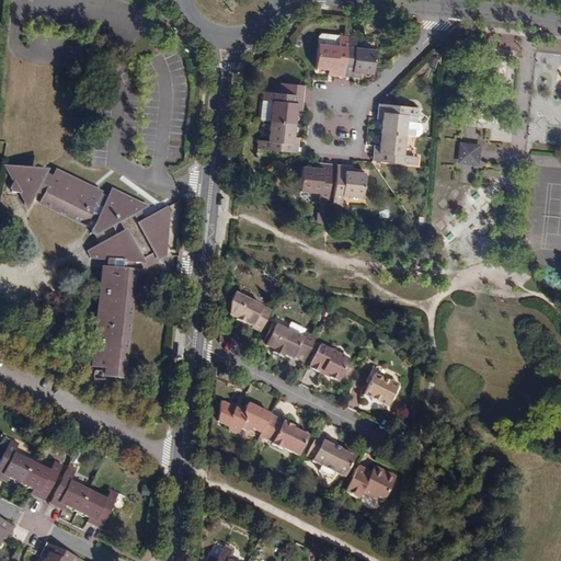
[(339,35),(321,34),(316,37),(317,43),(339,44),(339,35)]
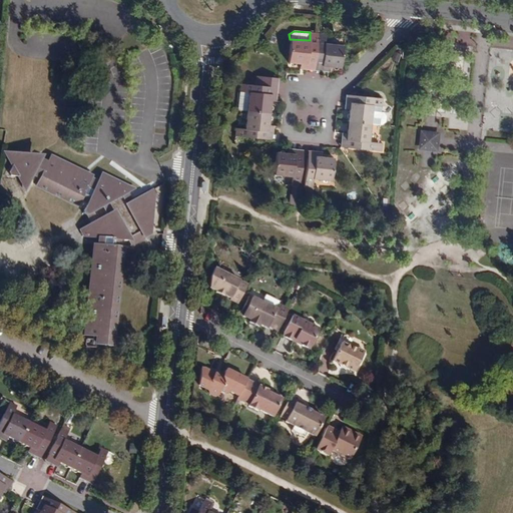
[(315,62),(320,33),(310,32),(310,40),(290,39),(287,63),(302,64),(307,65),(307,61),(315,62)]
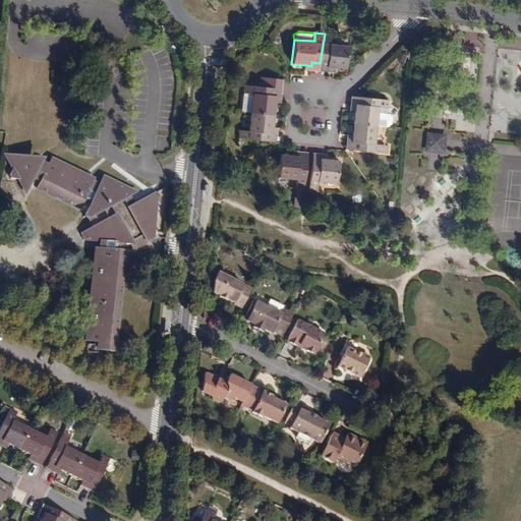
[(331,35),(325,34),(320,63),(327,63),(326,67),(334,68),(346,69),(347,45),(330,43),(331,35)]
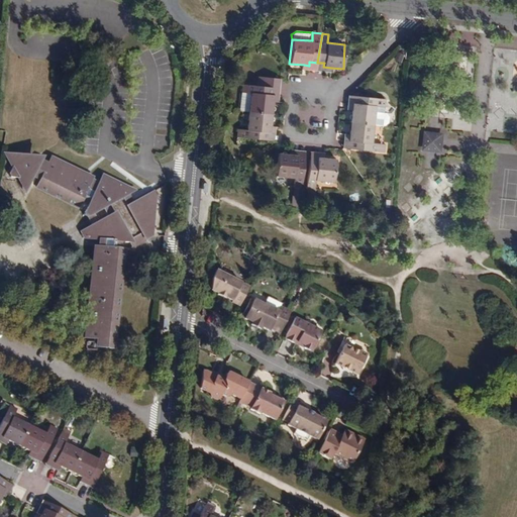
[(303,72),(316,73),(317,63),(309,62),(309,66),(304,65),(303,72)]
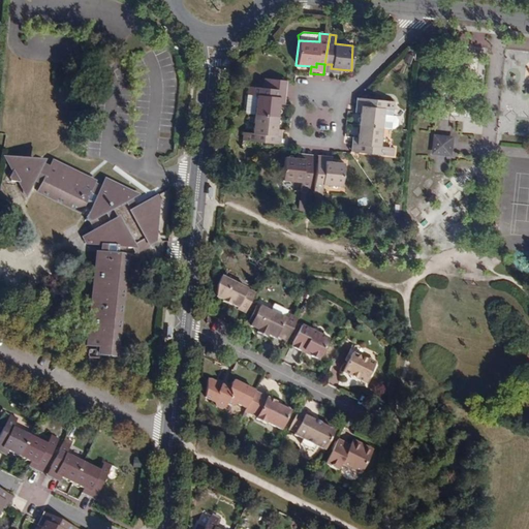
[(324,64),(323,74),(339,76),(339,69),(331,68),(332,64),(324,64)]
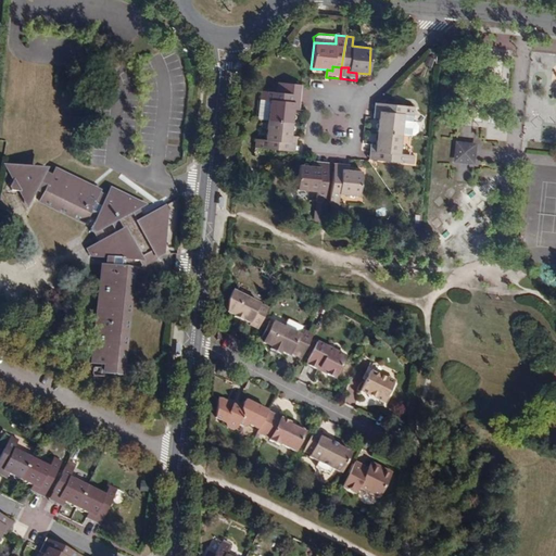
[(265,123),(292,125),(294,110),(294,104),(289,104),(290,95),(258,90),(257,100),(267,101),(265,123)]
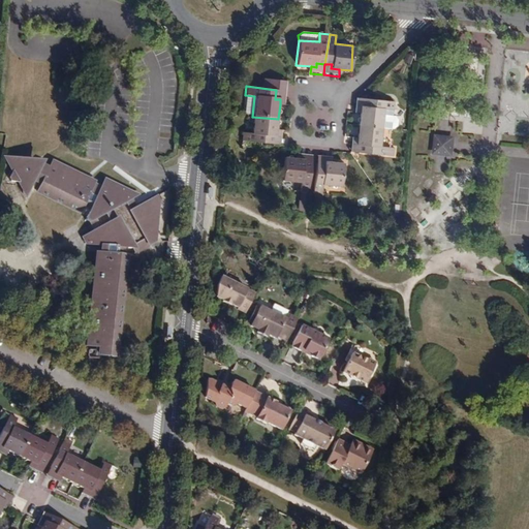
[(287,91),(276,90),(275,99),(280,99),(280,104),(286,104),(287,91)]
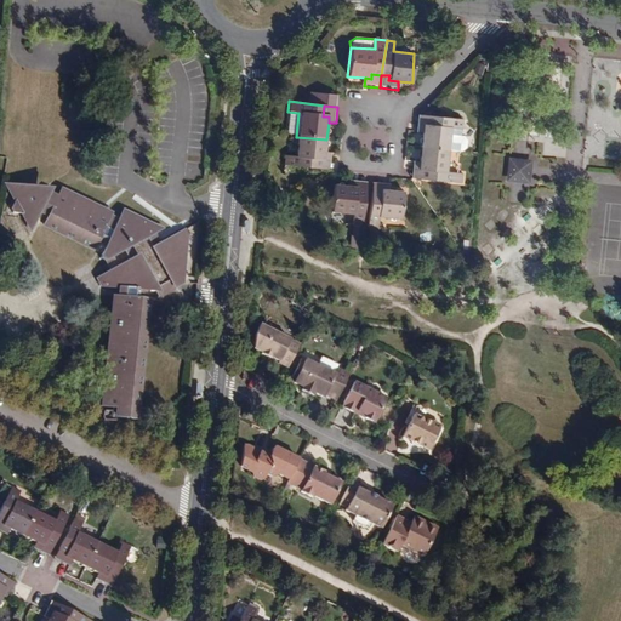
[(429,125),(431,118),(419,115),(416,134),(423,134),(425,125),(429,125)]
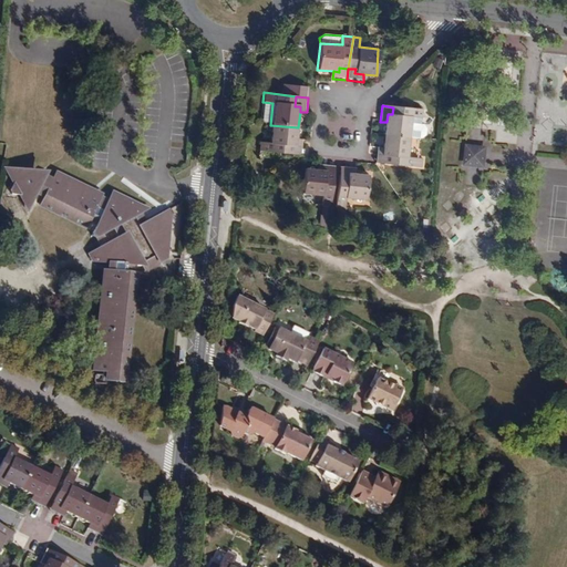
[(385,135),(413,138),(414,120),(424,121),(425,111),(393,107),(392,114),(388,114),(387,122),(385,135)]
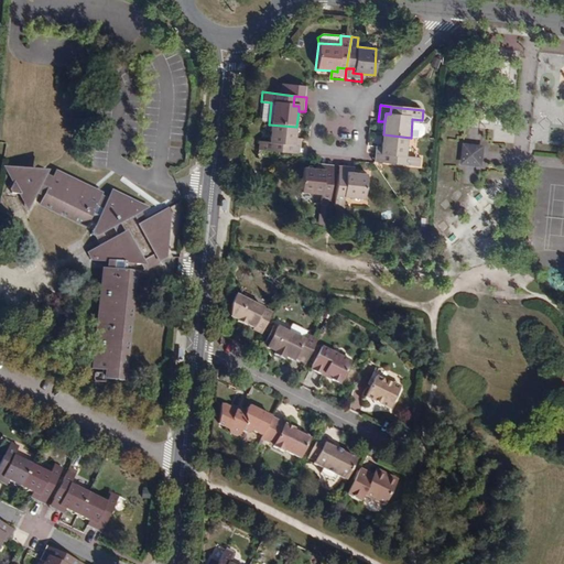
[(295,139),(296,127),(269,125),(268,142),(258,141),(257,151),(289,154),(290,147),(295,147),(295,139)]
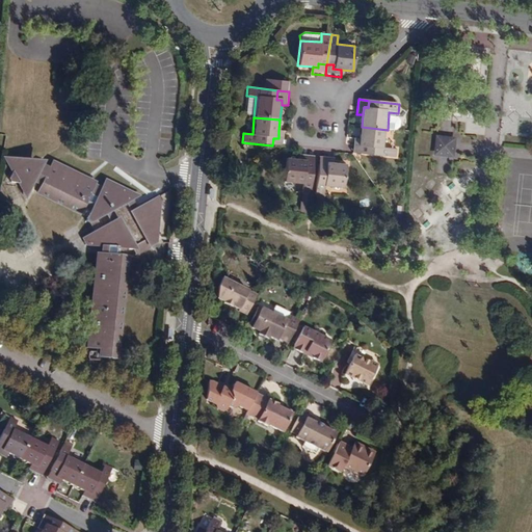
[(386,149),(388,130),(362,127),(361,141),(360,147),(365,147),(364,155),(394,158),(395,150),(386,149)]
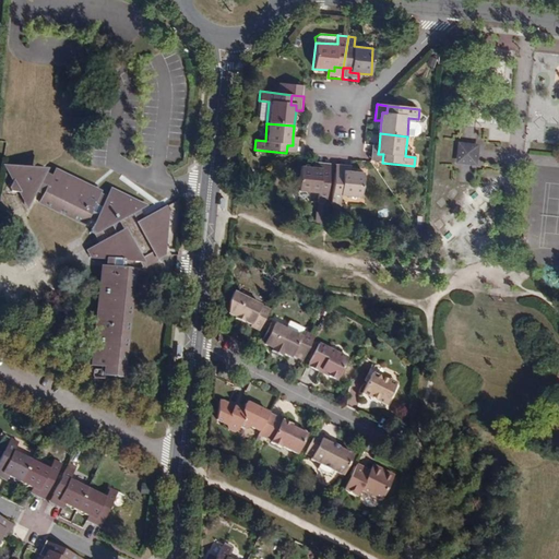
[(287,145),(286,153),(298,154),(300,139),(293,138),(293,145),(287,145)]
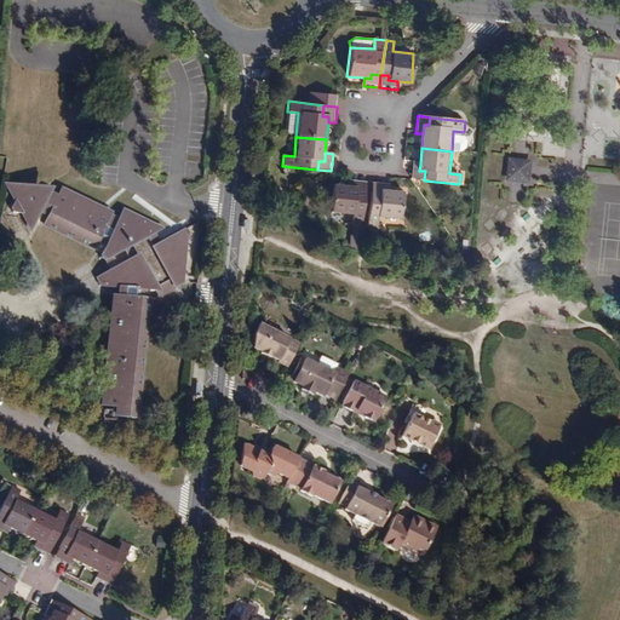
[(533,161),(510,159),(506,182),(530,185),(533,161)]
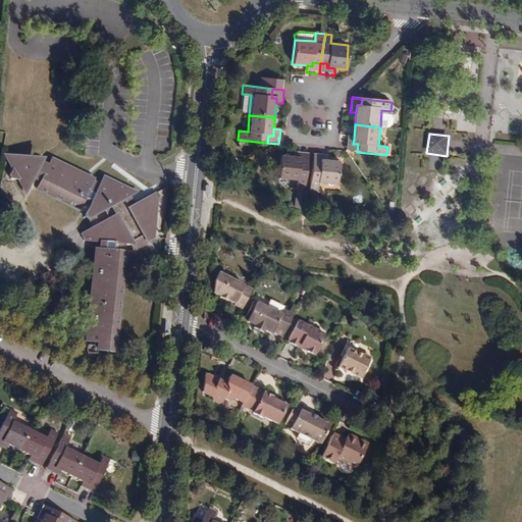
[(347,151),(357,152),(358,144),(353,144),(354,139),(348,139),(347,151)]
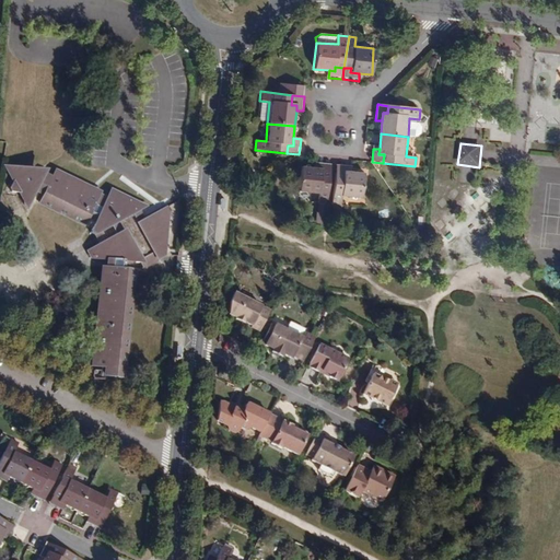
[(330,175),(331,164),(316,162),(315,170),(323,171),(322,174),(330,175)]
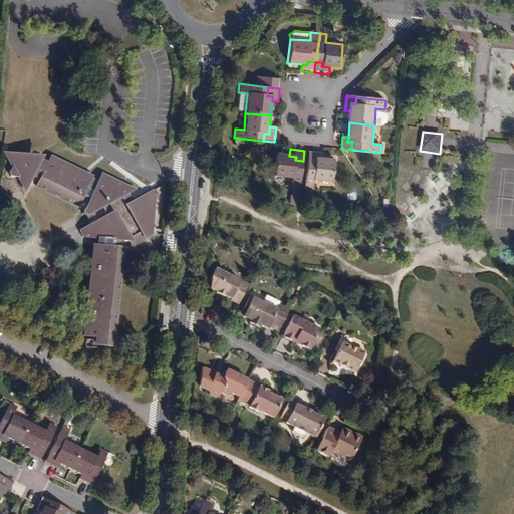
[(316,158),(321,159),(322,152),(309,151),(308,161),(315,162),(316,158)]
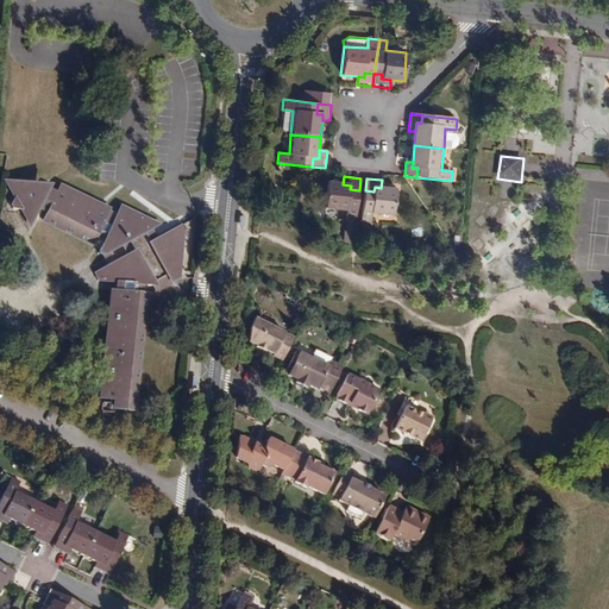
[(41,186),(6,181),(14,195),(10,205),(12,208),(23,211),(31,225),(38,209),(45,195),(45,194),(41,186)]
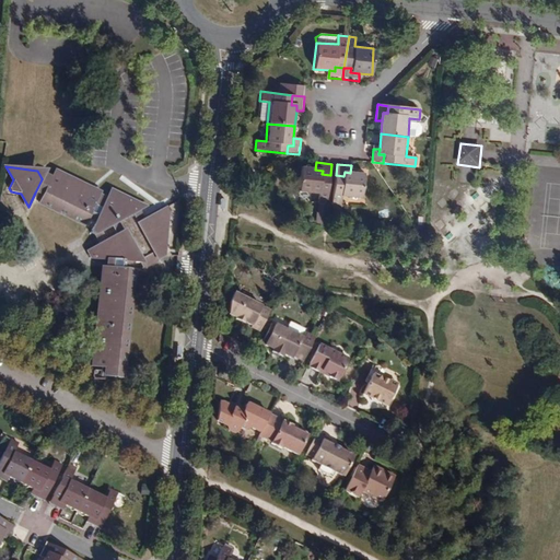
[(318,197),(317,205),(325,206),(327,206),(330,175),(322,174),(323,171),(315,170),(302,168),(300,196),(318,197)]
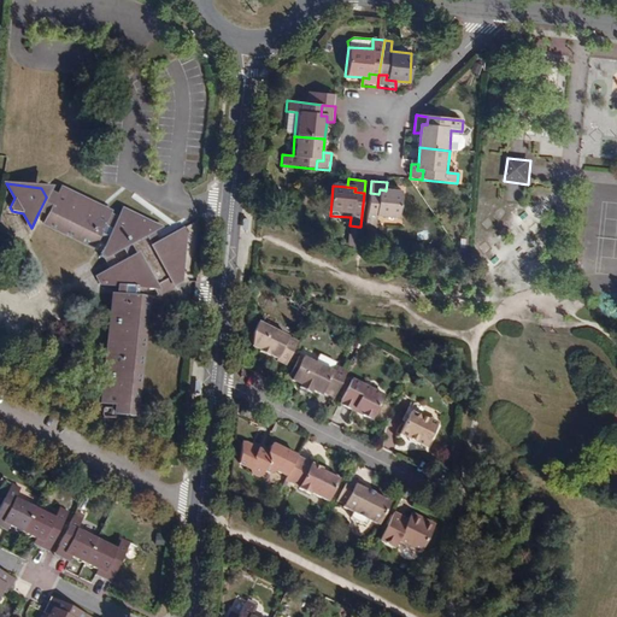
[(522,188),(510,186),(507,200),(519,203),(522,188)]
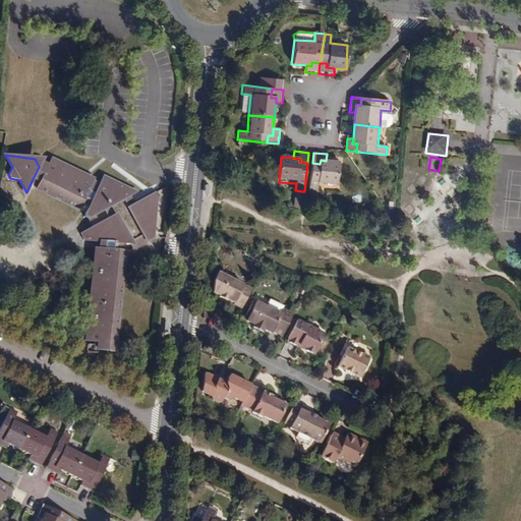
[(37,188),(79,209),(81,203),(89,207),(85,213),(83,217),(88,219),(91,217),(95,225),(92,227),(81,232),(85,241),(101,242),(100,249),(96,249),(85,341),(94,342),(94,346),(97,346),(97,350),(115,351),(125,251),(122,251),(122,244),(131,245),(133,248),(152,238),(156,196),(154,191),(133,204),(130,206),(126,196),(130,195),(132,193),(130,189),(103,176),(99,185),(92,182),(93,179),(51,159),(48,164),(40,182),(37,188)]
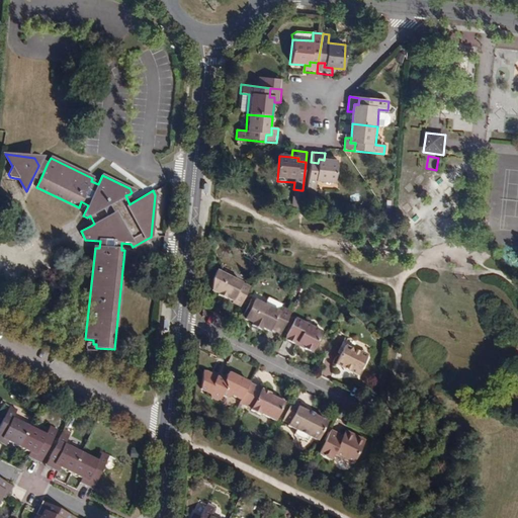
[(32,178),(39,181),(48,163),(40,159),(38,165),(38,166),(32,178)]
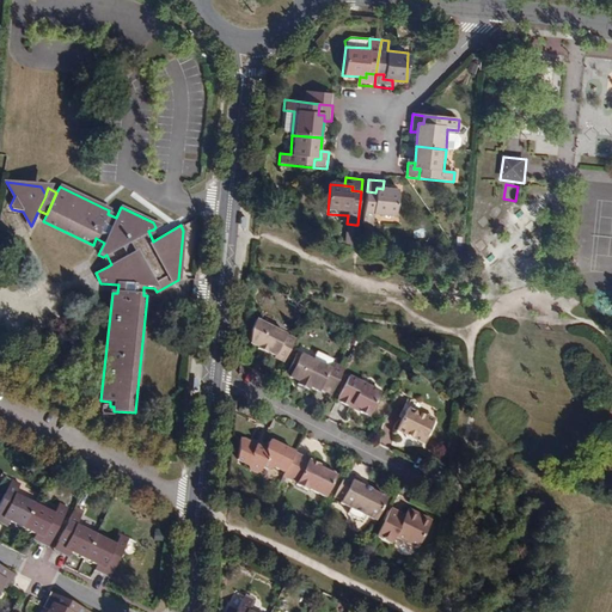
[(398,190),(383,189),(377,188),(375,193),(367,191),(363,225),(373,226),(373,218),(396,220),(398,190)]
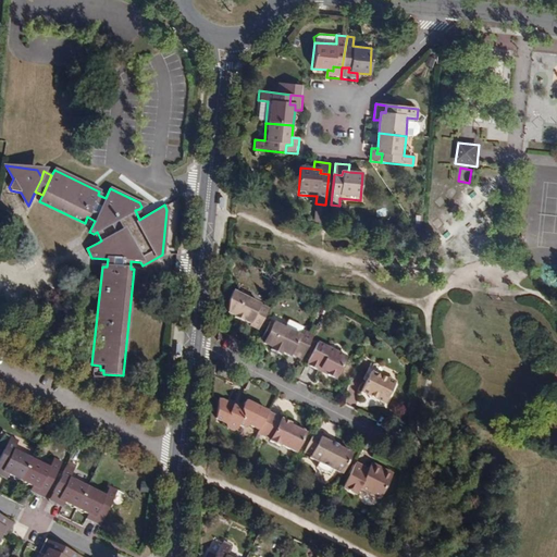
[(85,223),(91,227),(95,221),(87,217),(85,223)]
